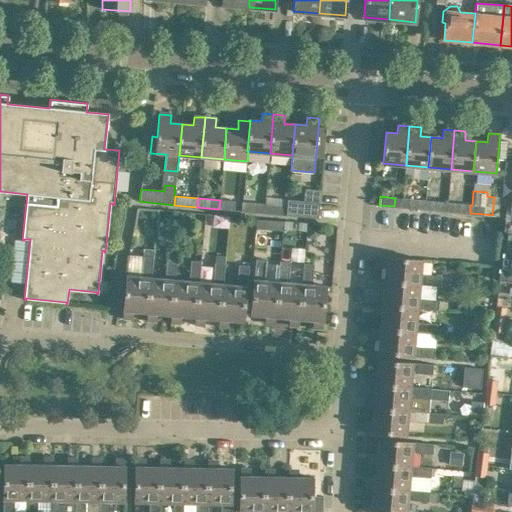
[(287,206),(286,215),(319,218),(320,206),(320,202),(288,199),(287,206)]
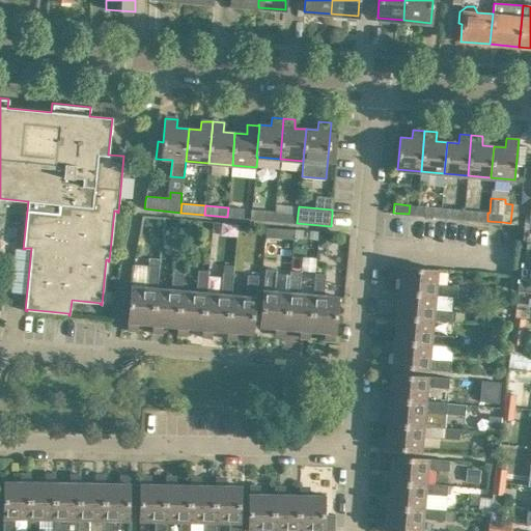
[(425,216),(441,217),(442,208),(425,206),(425,216)]
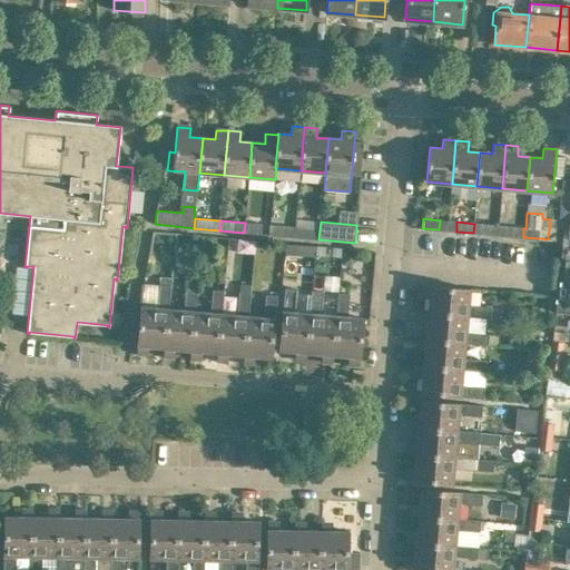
[(245,223),(244,233),(261,234),(262,225),(245,223)]
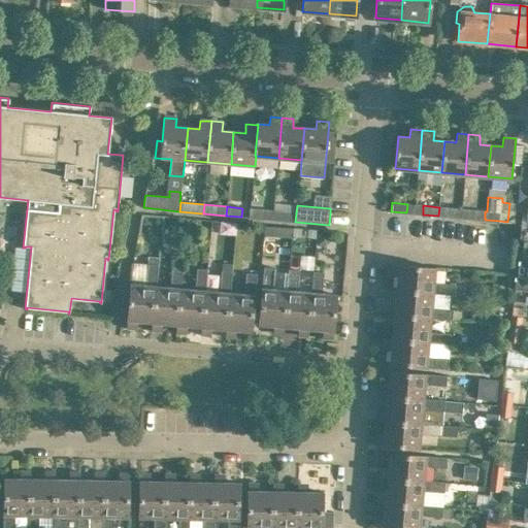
[(439,207),(438,216),(453,217),(454,208),(439,207)]
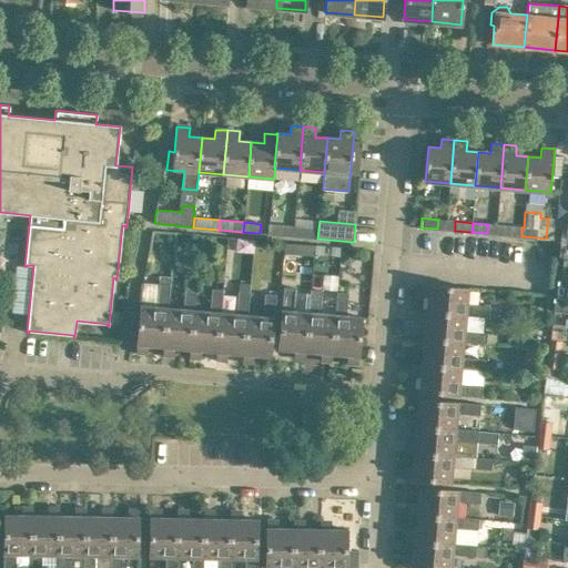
[(267,234),(293,236),(294,226),(269,224),(267,234)]
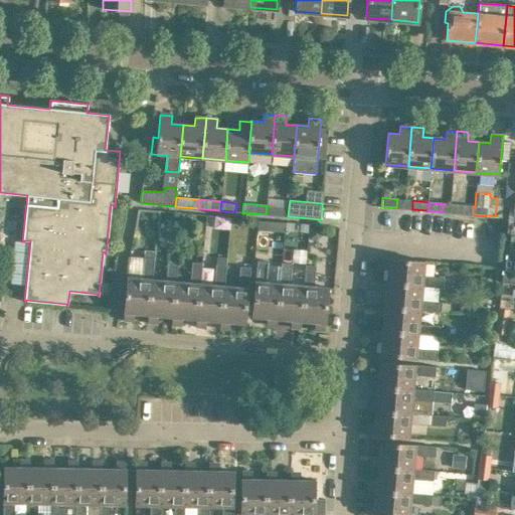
[(458,213),(473,214),(473,206),(458,204),(458,213)]
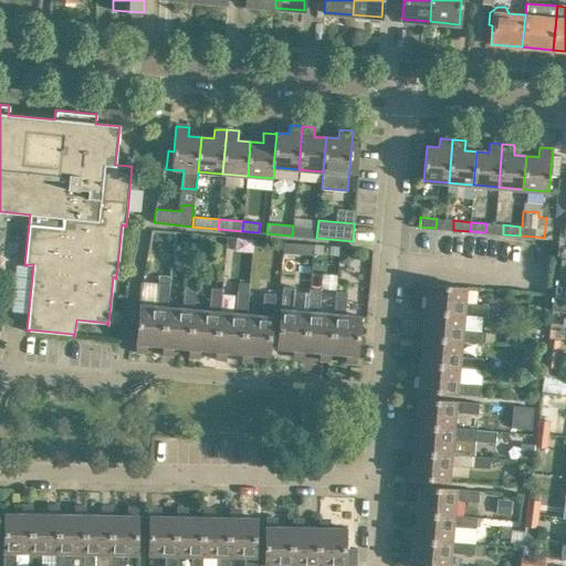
[(293,226),(292,236),(316,238),(317,228),(293,226)]
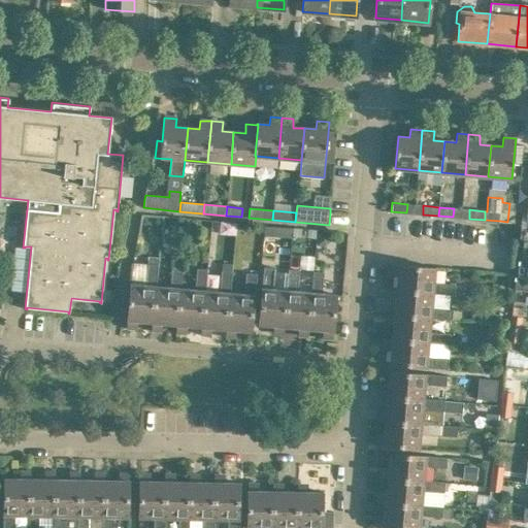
[(278,227),(277,237),(292,238),(293,228),(278,227)]
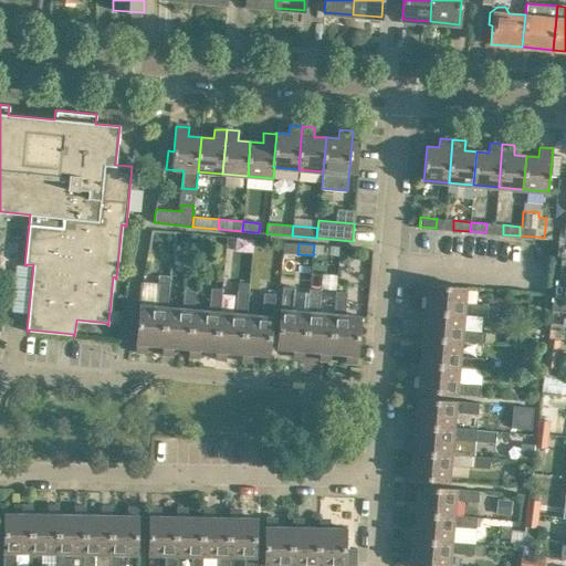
[(565,248),(562,248),(556,296),(553,296),(551,310),(565,311),(565,248)]
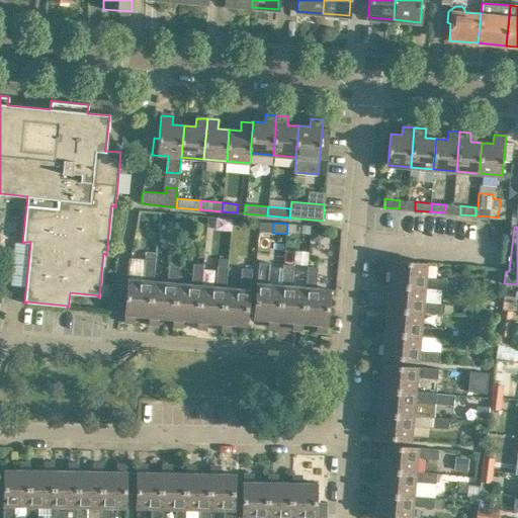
[(312,228),(311,241),(319,242),(325,237),(325,229),(312,228)]
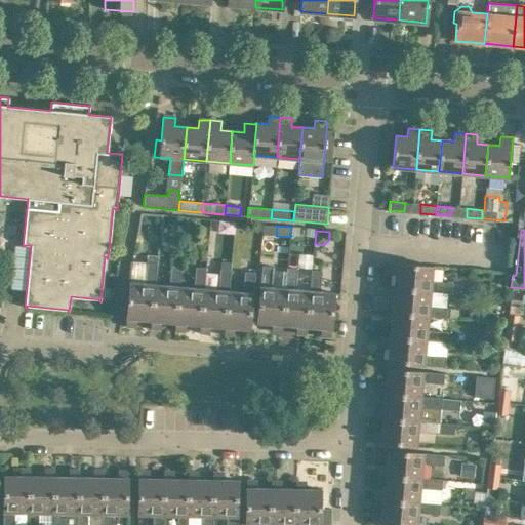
[(157,264),(144,263),(142,279),(130,278),(126,326),(130,326),(131,324),(136,325),(136,319),(151,321),(157,264)]
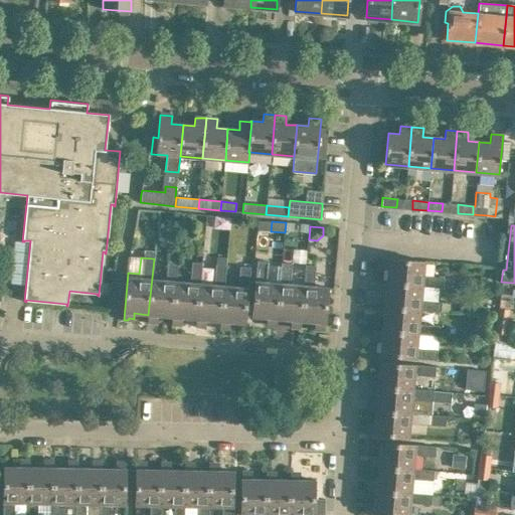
[(424,262),(381,258),(381,262),(383,263),(382,268),(388,268),(386,282),(443,288),(444,279),(444,278),(423,276),(424,262)]
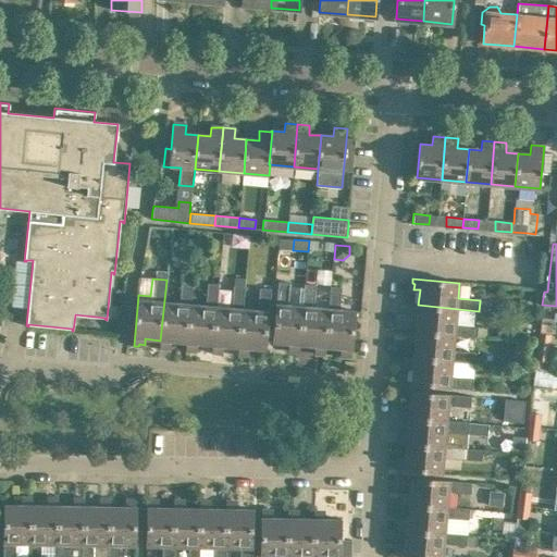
[(180,302),(164,301),(159,348),(164,349),(165,347),(171,347),(171,342),(186,343),(193,282),(182,281),(180,302)]
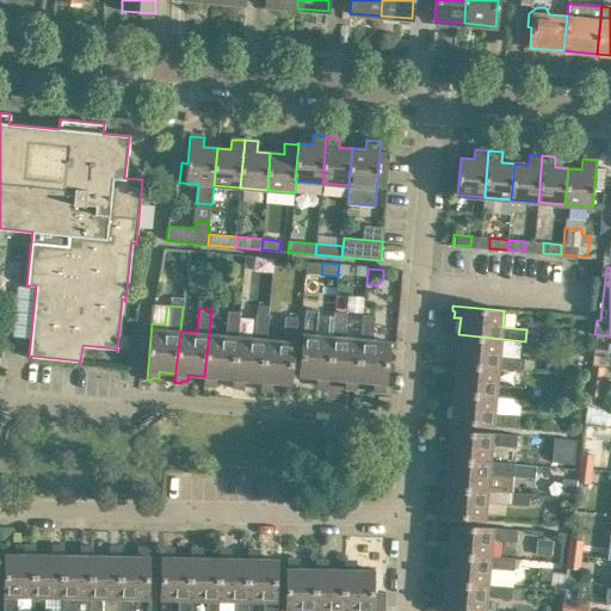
[(328,387),(328,378),(332,335),(315,334),(318,310),(306,309),(300,376),(316,377),(316,383),(322,384),(322,387),(328,387)]
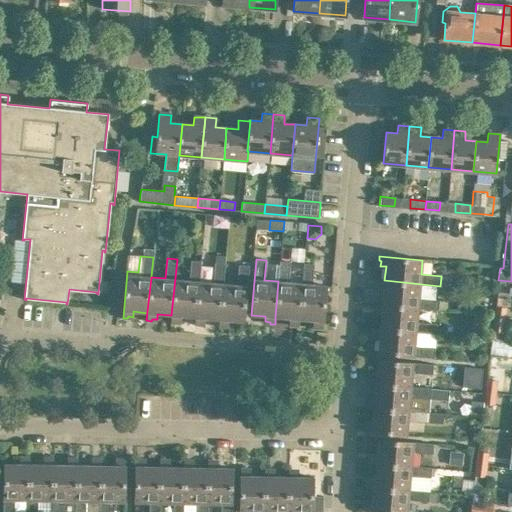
[(172,315),(171,315),(170,322),(175,323),(175,321),(181,321),(181,316),(195,317),(199,281),(201,261),(191,260),(189,281),(175,279),(172,315)]
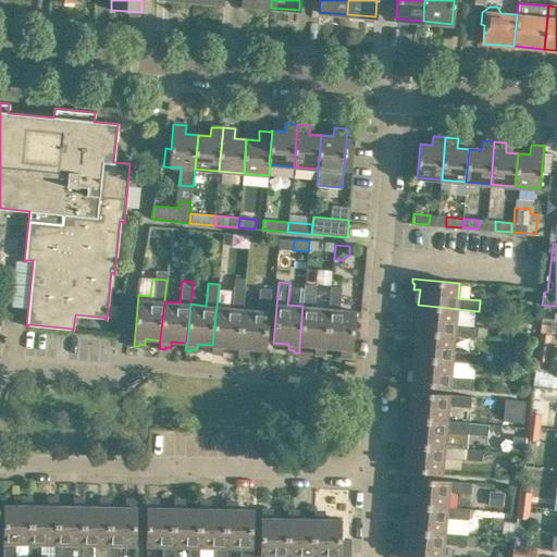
[(299,345),(314,346),(314,353),(320,353),(320,355),(325,356),(325,347),(329,308),(313,307),(316,285),(305,284),(302,306),(299,345)]
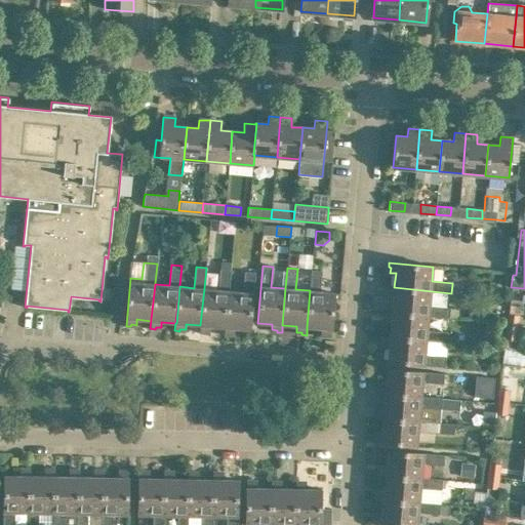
[(200,325),(199,332),(204,333),(204,331),(210,331),(210,326),(225,327),(229,291),(231,270),(220,270),(218,290),(204,288),(200,325)]
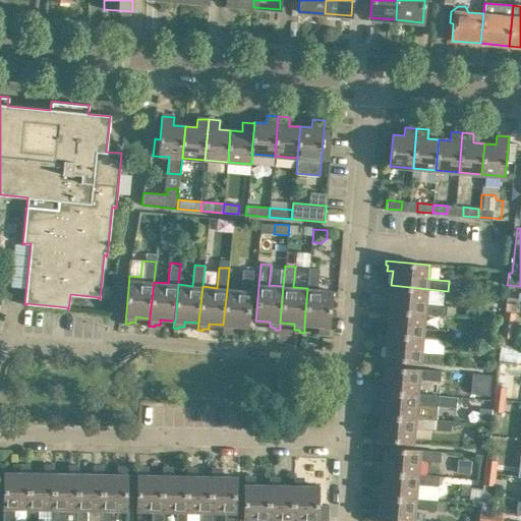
[(304,325),(319,326),(319,332),(324,332),(324,334),(329,335),(332,290),(317,289),(320,269),(309,268),(307,288),(304,325)]
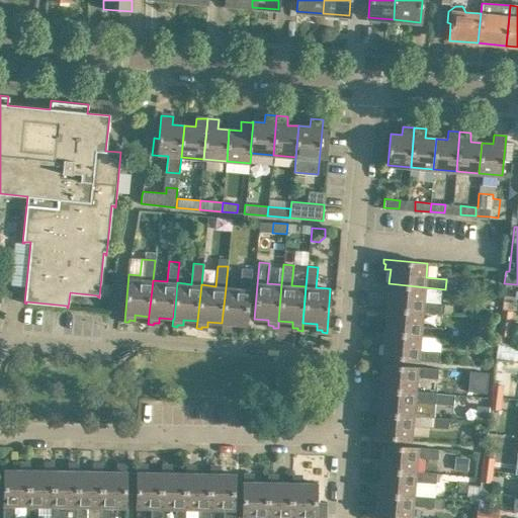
[(226,287),(222,323),(221,331),(226,331),(226,329),(231,330),(232,324),(247,326),(252,269),(242,268),(240,288),(226,287)]
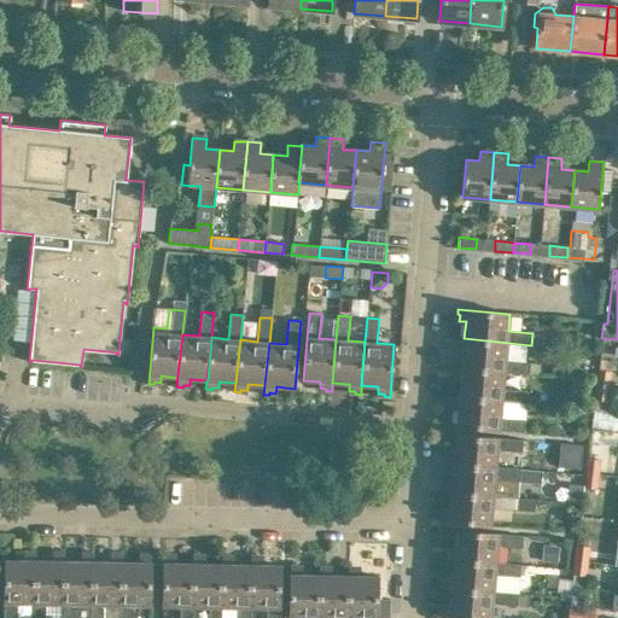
[(532,334),(531,345),(542,347),(543,336),(532,334)]
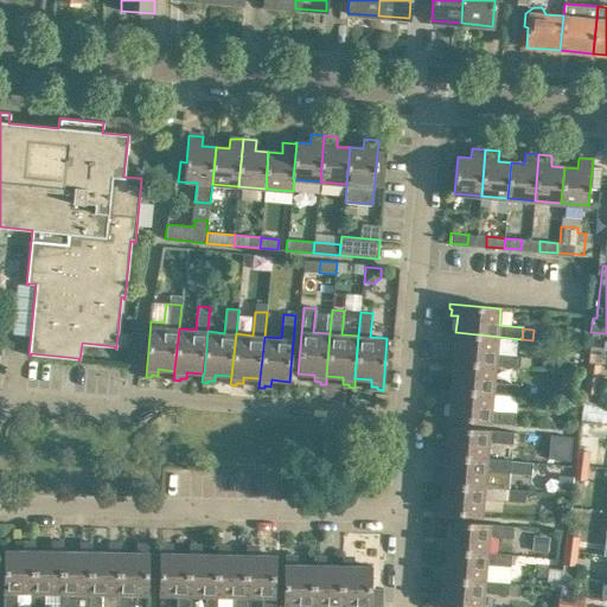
[(454,344),(453,360),(453,362),(496,365),(519,368),(521,356),(497,353),(498,337),(455,333),(455,332),(447,332),(446,337),(448,338),(448,344),(454,344)]
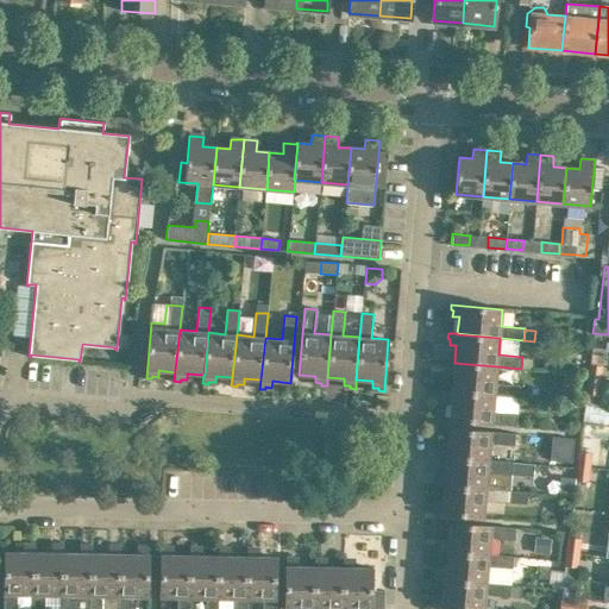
[(589,364),(588,378),(601,381),(603,365),(602,365),(603,356),(592,355),(591,364),(589,364)]
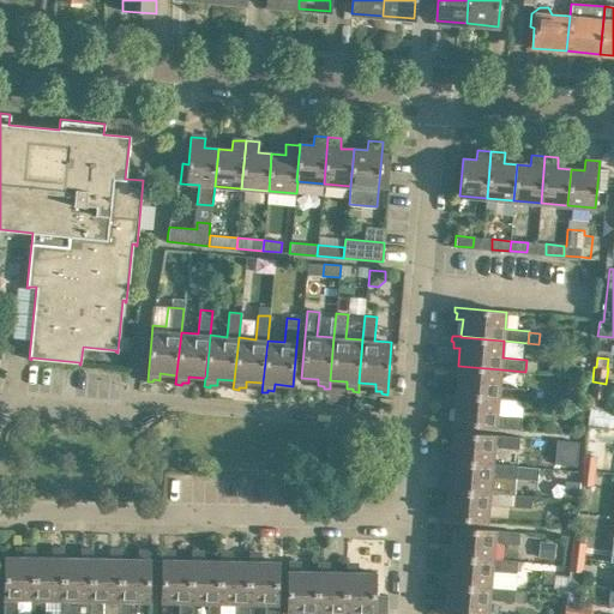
[(457,377),(456,393),(499,398),(498,398),(523,401),(524,389),(499,386),(501,369),(458,366),(458,365),(450,363),(449,369),(451,371),(451,377),(457,377)]
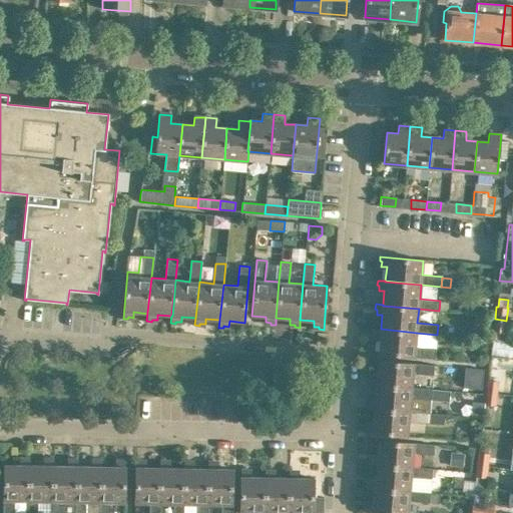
[(495,319),(490,356),(500,357),(500,356),(512,357),(512,343),(504,343),(506,321),(495,319)]
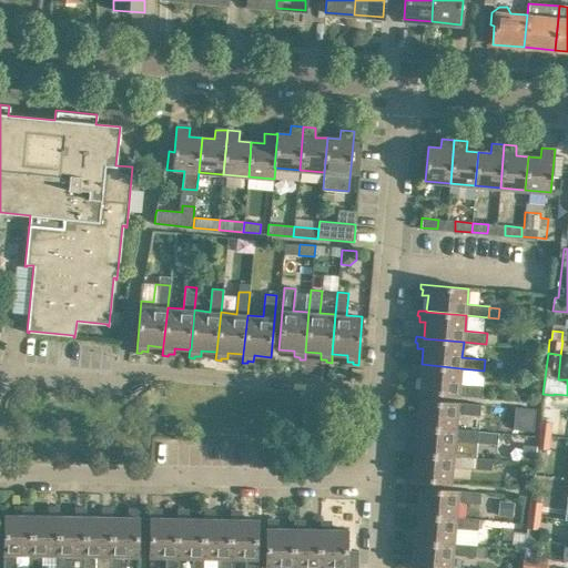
[(421,375),(419,392),(482,397),(482,386),(459,384),(460,368),(413,363),(413,368),(415,368),(415,375),(421,375)]
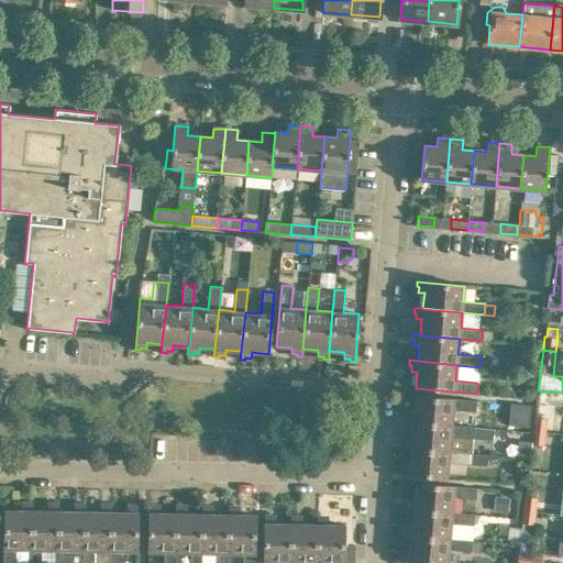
[(545,414),(549,392),(538,390),(534,412),(545,414)]
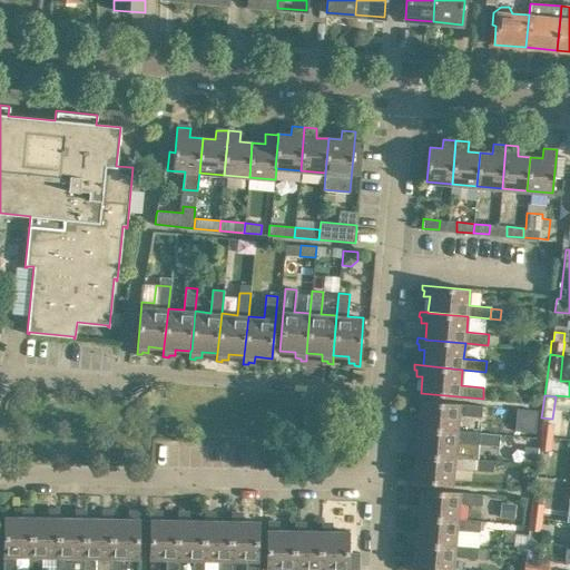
[(409,426),(418,428),(458,430),(459,415),(481,418),(482,405),(420,400),(419,416),(412,415),(412,422),(410,421),(409,426)]
